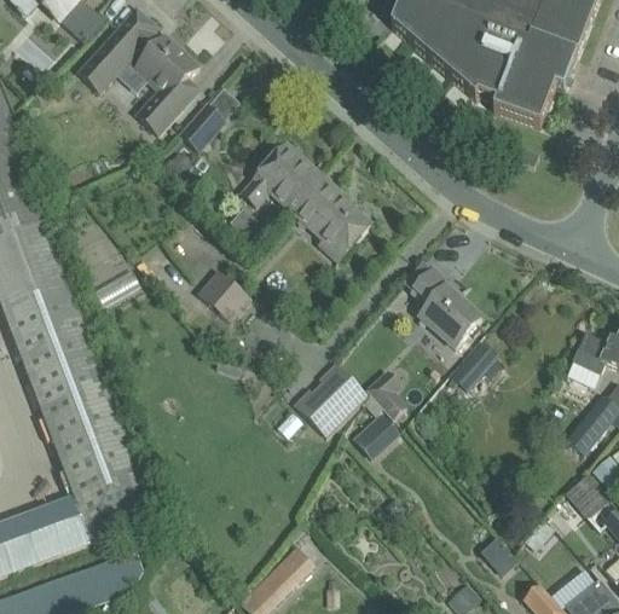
[(34,0),(40,5),(59,22),(79,0),(34,0)]
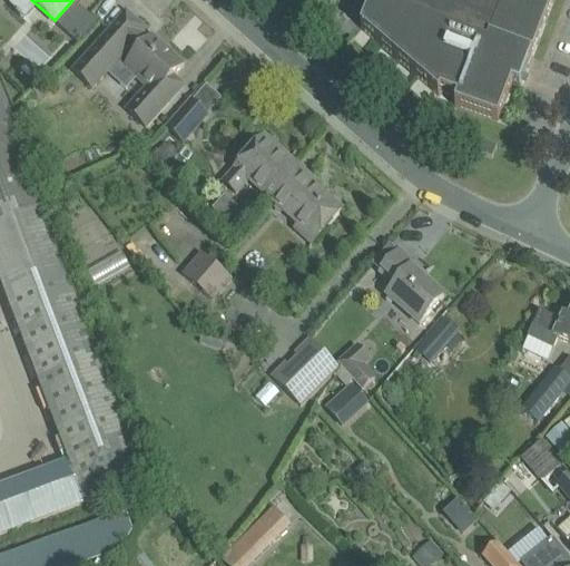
[(520,85),(552,0),(371,0),(362,25),(438,93),(439,89),(457,97),(454,104),(497,119),(511,81),(520,85)]
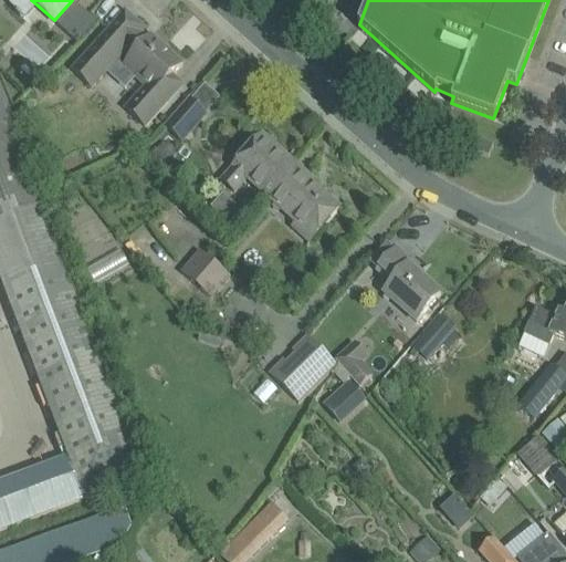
[(85,8),(65,30),(76,40),(96,18),(85,8)]
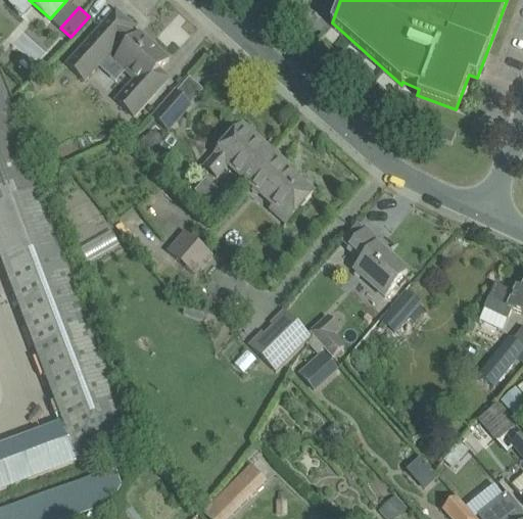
[(114,59),(124,48),(136,36),(129,30),(133,25),(115,9),(66,63),(84,79),(107,53),(114,59)]
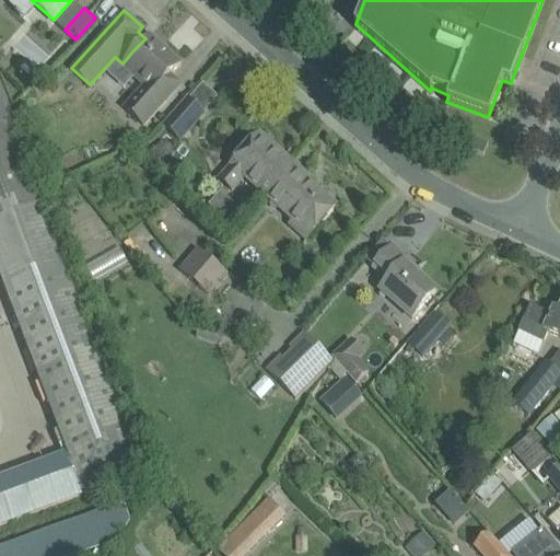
[(146,38),(132,51),(123,64),(144,84),(124,106),(142,123),(167,96),(166,95),(163,99),(154,91),(181,61),(161,43),(159,45),(148,35),(146,38)]
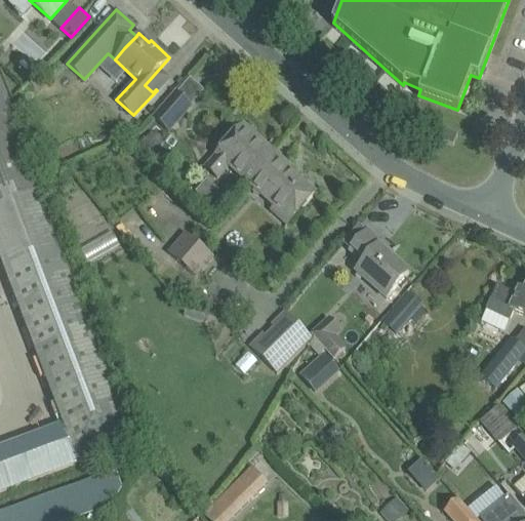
[(0,488),(138,436),(38,176),(0,79),(0,256),(63,423),(0,445),(0,488)]
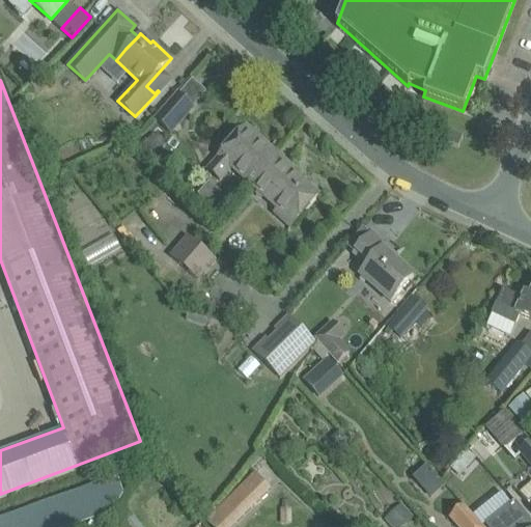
[(171,132),(195,105),(178,88),(154,115),(171,132)]
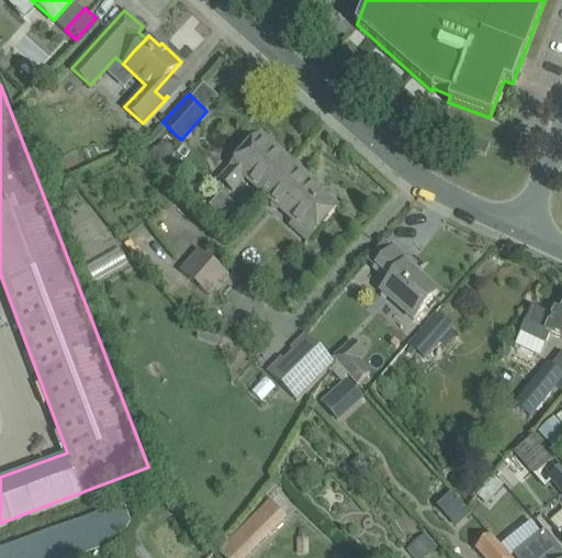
[(261,189),(290,158),(260,132),(220,177),(232,188),(244,174),(261,189)]
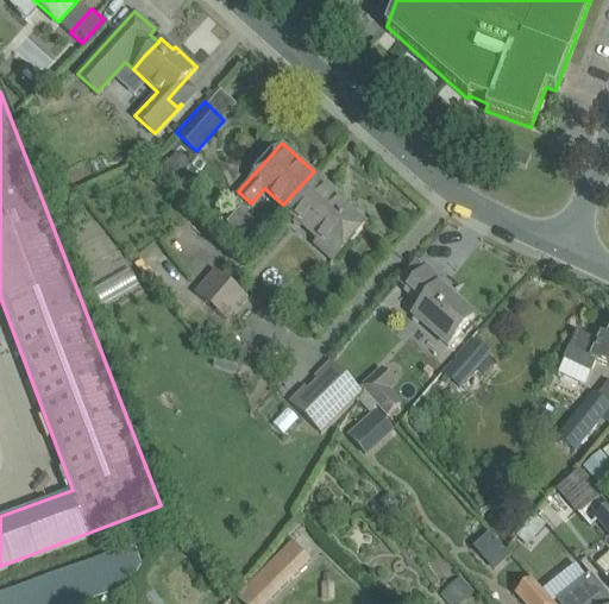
[(531,153),(518,148),(513,161),(526,167),(531,153)]
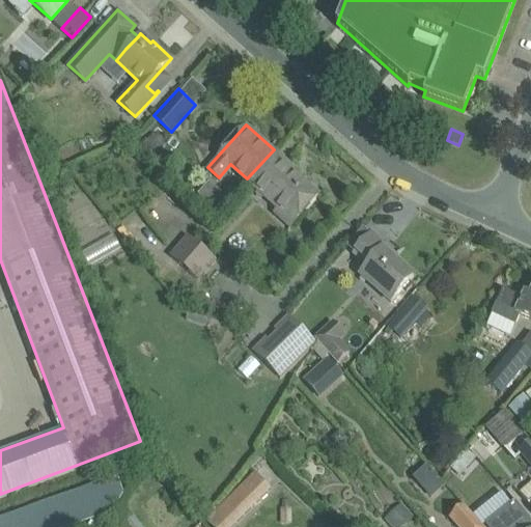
[(295,220),(304,210),(317,194),(292,171),(296,169),(274,149),(247,178),(295,220)]
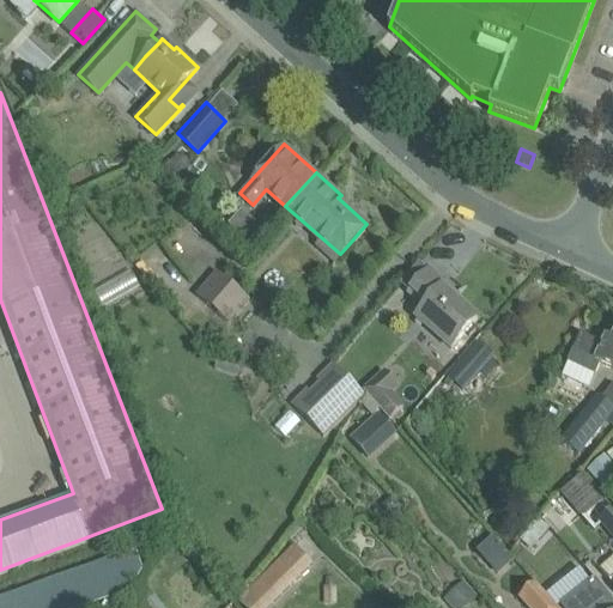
[(241,232),(254,218),(240,206),(228,220),(241,232)]
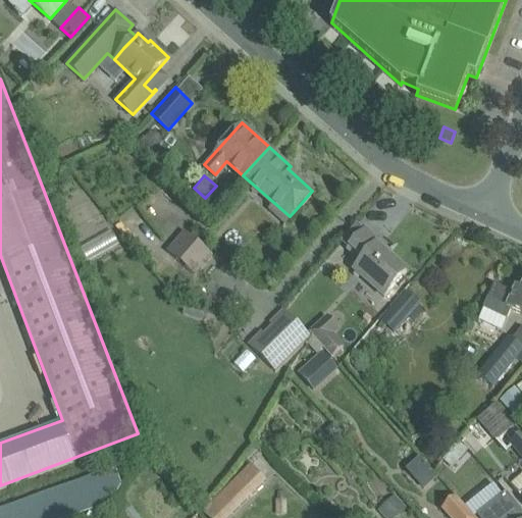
[(200,272),(217,253),(189,228),(171,249),(200,272)]
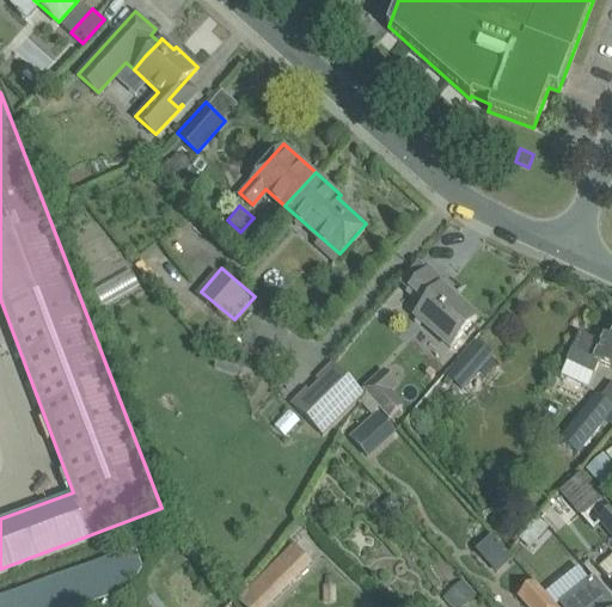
[(451,344),(460,333),(476,316),(447,290),(451,287),(428,268),(408,290),(423,304),(415,312),(451,344)]
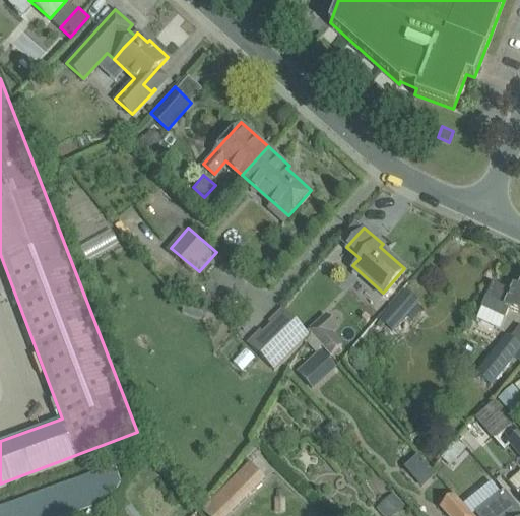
[(519,283),(519,286),(514,284),(512,289),(493,280),(486,294),(486,295),(482,303),(507,314),(511,306),(519,310),(519,283)]
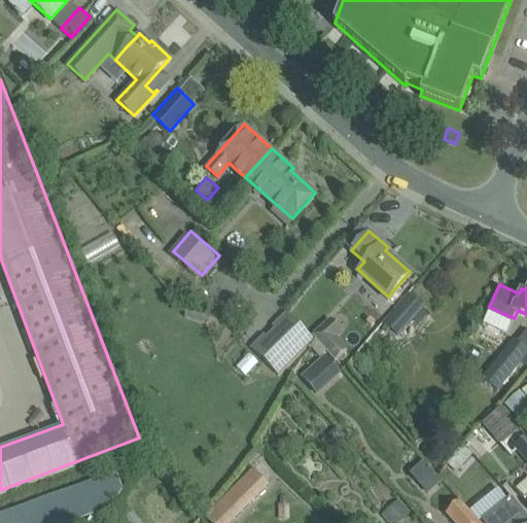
[(398,334),(424,304),(411,292),(382,326),(386,330),(390,326),(398,334)]
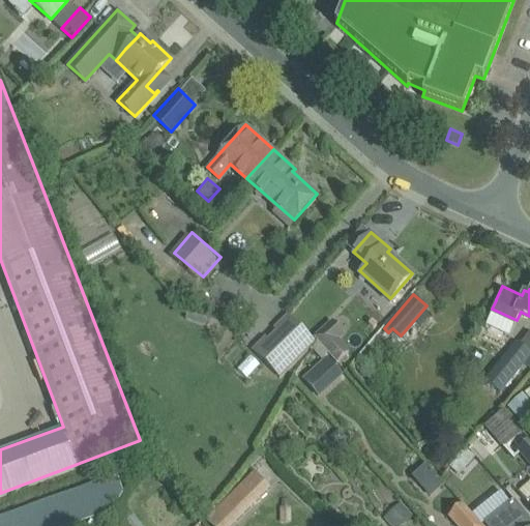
[(281,374),(315,339),(289,312),(255,347),(281,374)]
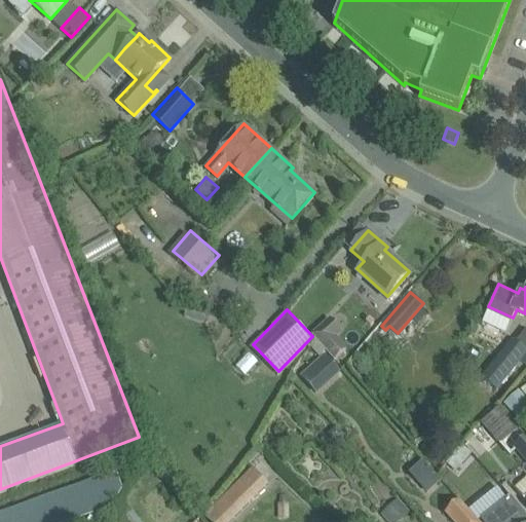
[(335,358),(347,346),(337,335),(343,330),(330,315),(311,332),(335,358)]
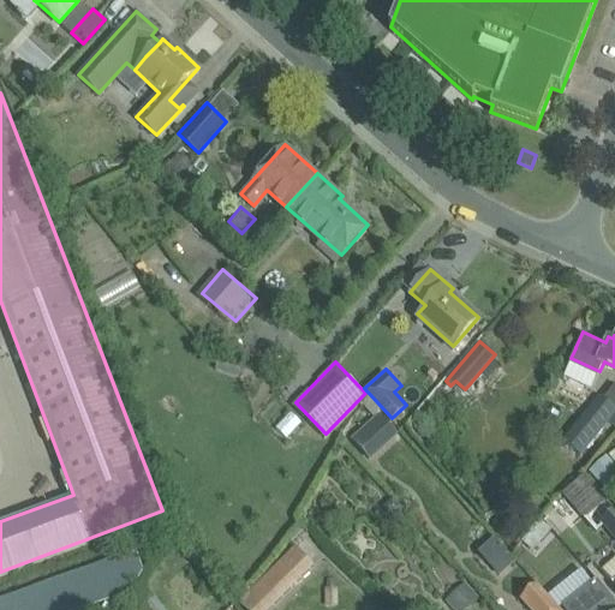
[(599,395),(563,440),(580,453),(608,419),(614,424),(614,407),(603,398),(599,395)]
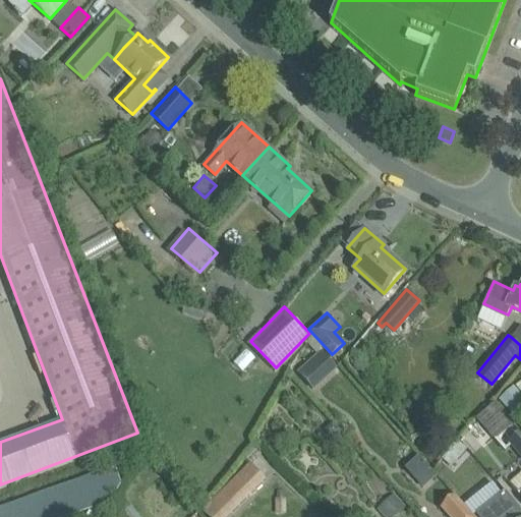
[(312,388),(336,366),(320,349),(297,371),(312,388)]
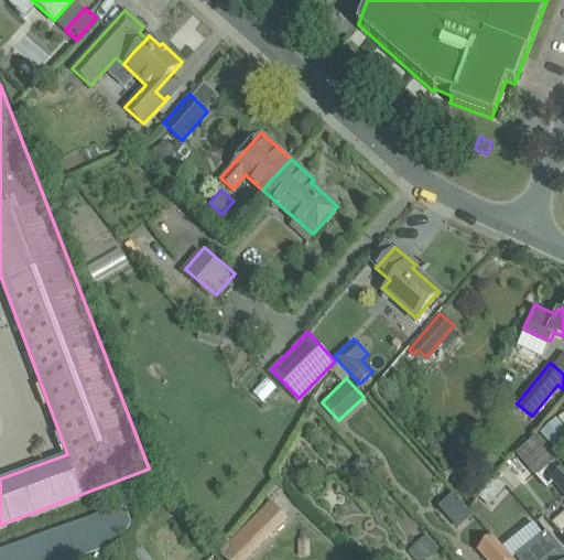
[(563,424),(556,416),(540,431),(554,447),(563,438),(563,424)]
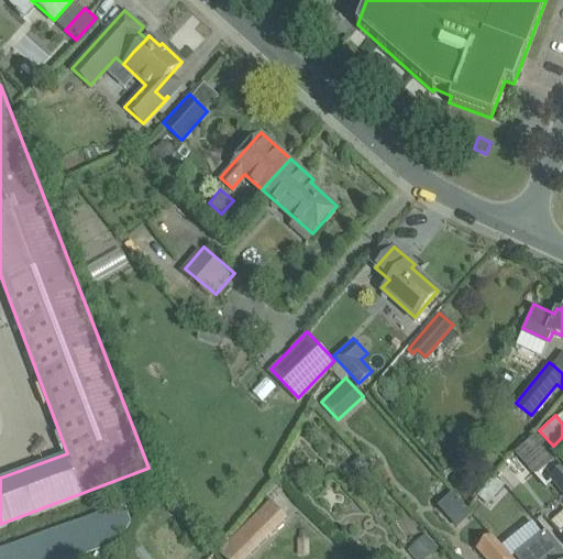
[(534,431),(516,449),(537,471),(555,455),(534,431)]
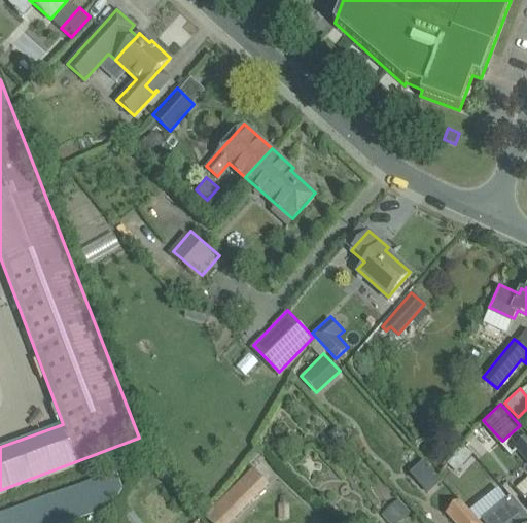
[(526,434),(515,446),(526,459),(526,476),(515,487),(526,500),(526,434)]
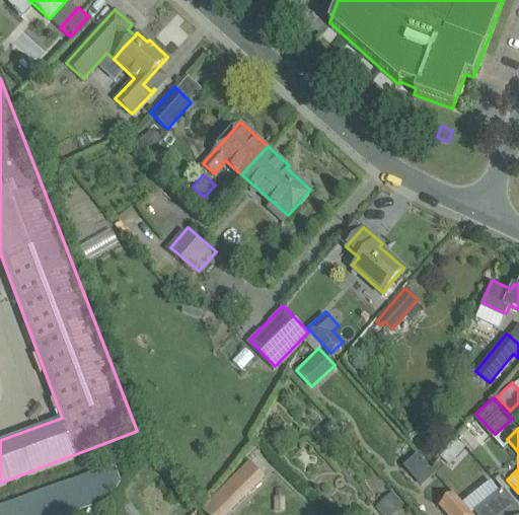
[(419,482),(431,471),(416,452),(403,462),(419,482)]
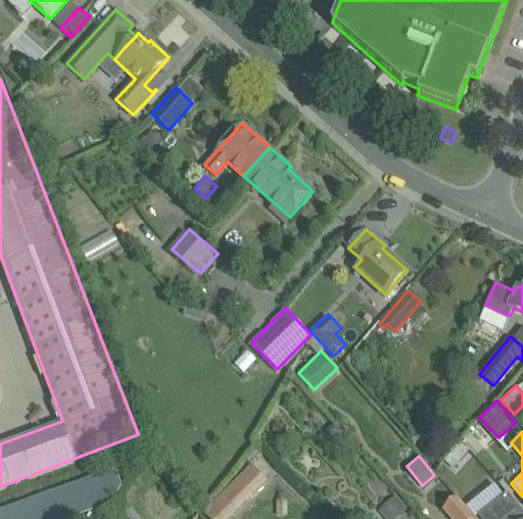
[(210,518),(228,518),(267,479),(250,463),(203,511),(210,518)]
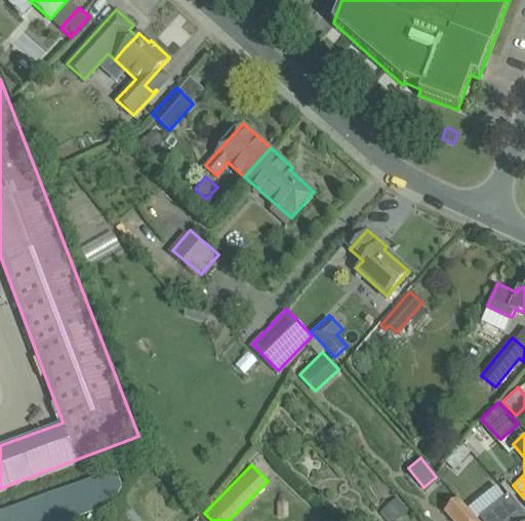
[(524,520),(524,515),(508,493),(491,507),(481,494),(467,506),(458,497),(457,497),(478,520),(480,520),(478,518),(480,516),(482,520),(483,520),(524,520)]
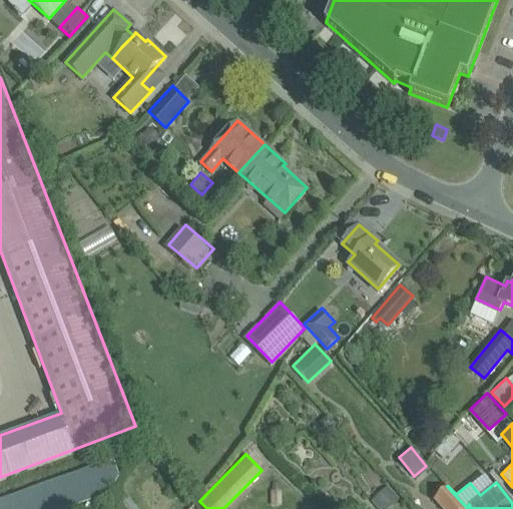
[(444,508),(467,508),(447,486),(434,498),(444,508)]
